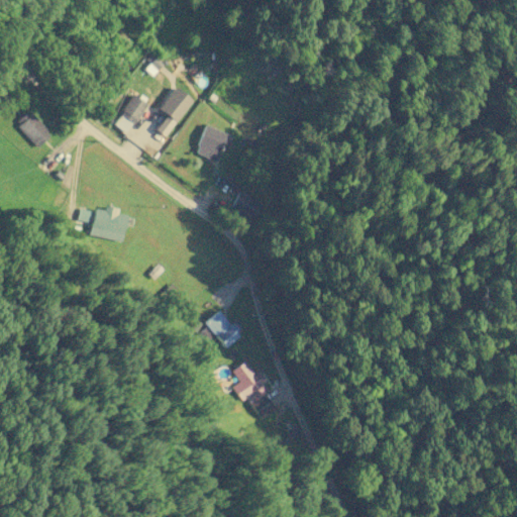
[(154,129),(162,135),(189,100),(173,88),(161,104),(170,110),(154,129)]
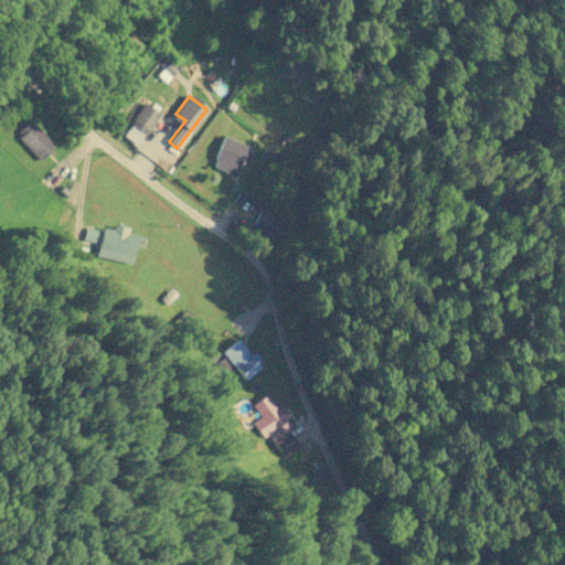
[(158,112),(142,103),(123,136),(137,145),(158,112)]
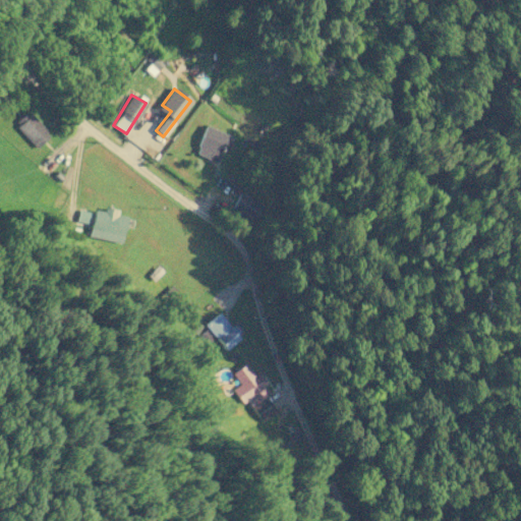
[(37,148),(49,135),(26,111),(13,123),(37,148)]
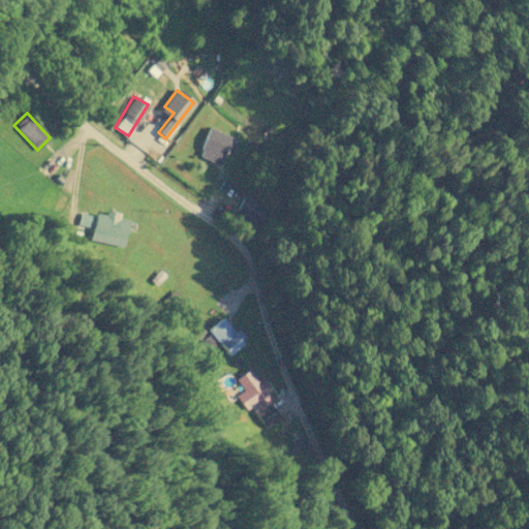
[(226,147),(231,149),(236,138),(210,127),(197,155),(219,164),(226,147)]
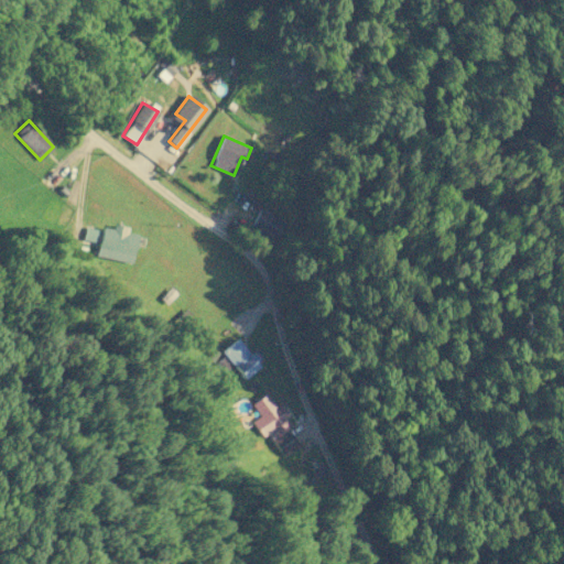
[(249,228),(274,240),(283,220),(258,208),(249,228)]
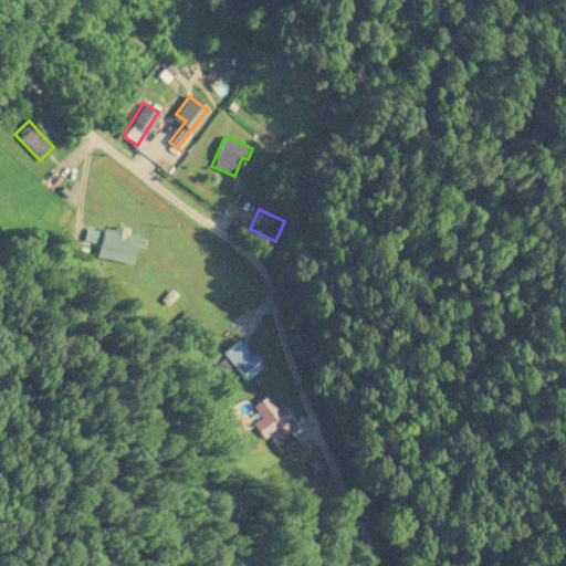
[(132,264),(137,236),(127,233),(127,230),(103,224),(96,257),(132,264)]
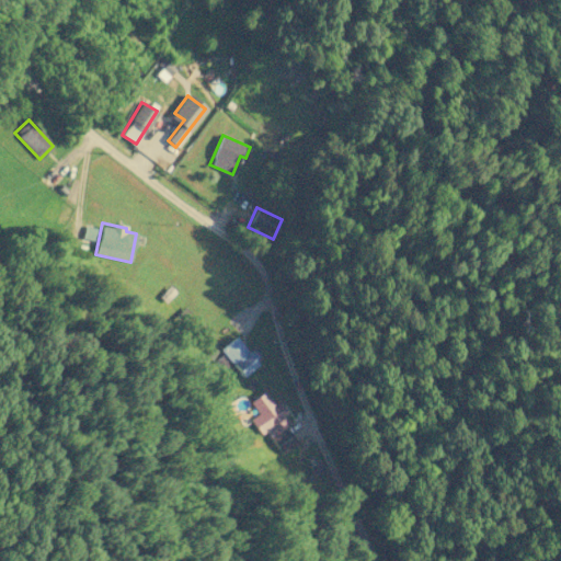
[(219,348),(240,376),(262,358),(252,346),(247,351),(235,336),(219,348)]
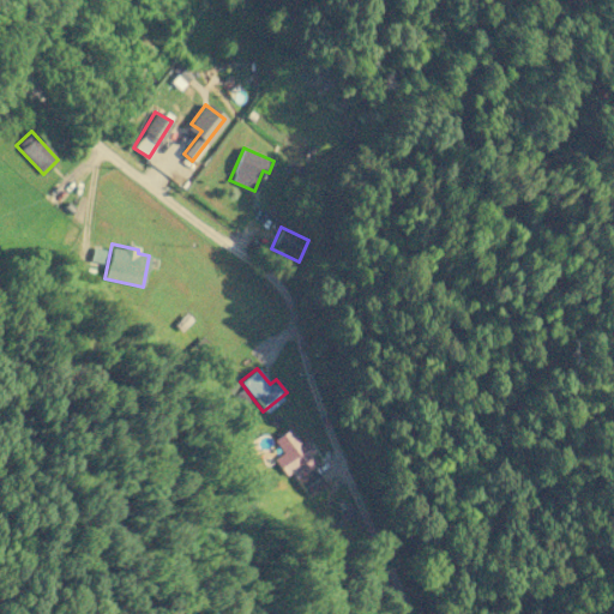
[(300,444),(289,428),(272,440),(282,452),(274,458),(286,475),(295,468),(300,475),(315,464),(309,456),(314,452),(305,439),(300,444)]
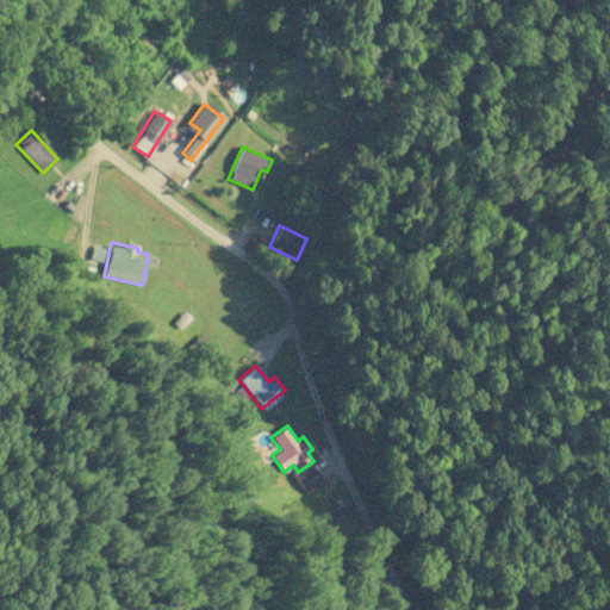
[(322,481),(310,465),(293,477),(306,493),(322,481)]
